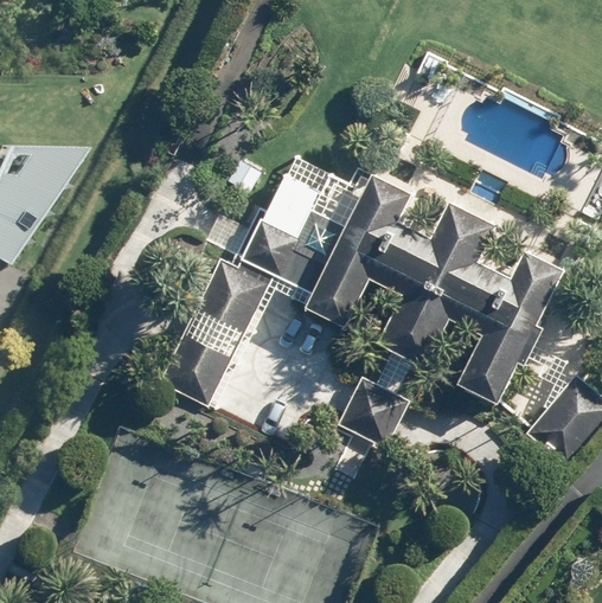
[(0,329),(26,282),(8,271),(84,153),(79,151),(0,149),(0,329)]
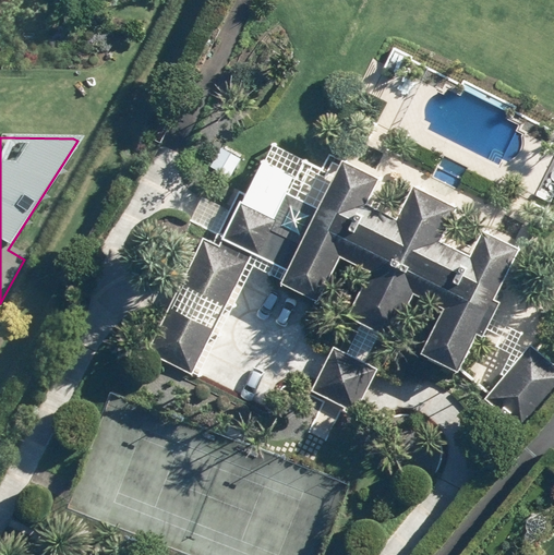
[(286,272),(280,284),(317,303),(341,256),(371,272),(348,317),(390,339),(413,293),(444,309),(421,353),(459,373),(522,251),(484,232),(471,257),(441,241),(457,208),(414,186),(397,219),(369,204),(382,179),(344,160),(317,210),(287,195),(294,180),(262,163),(223,239),(286,272)]
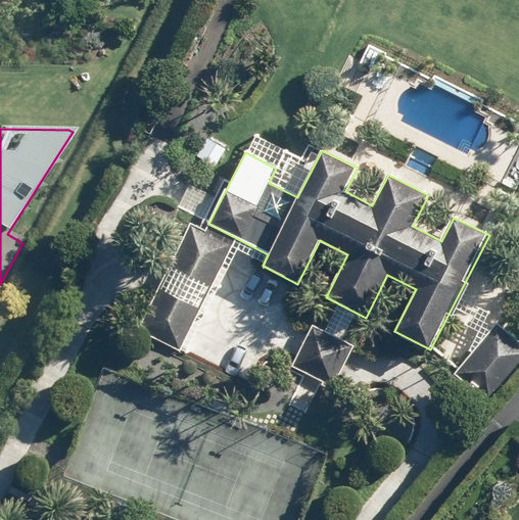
[(232,247),(189,226),(169,266),(210,287),(232,247)]
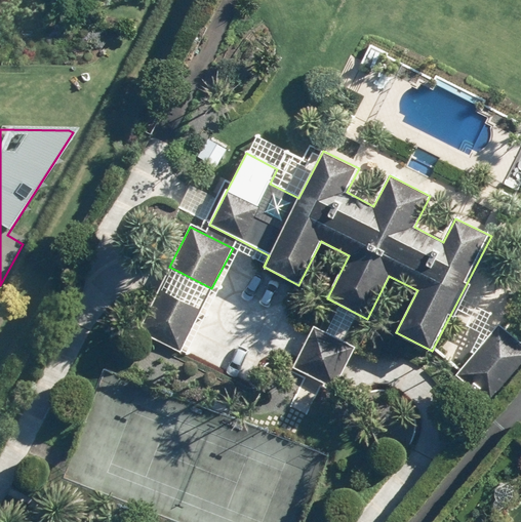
[(202,313),(158,291),(138,333),(182,355),(202,313)]
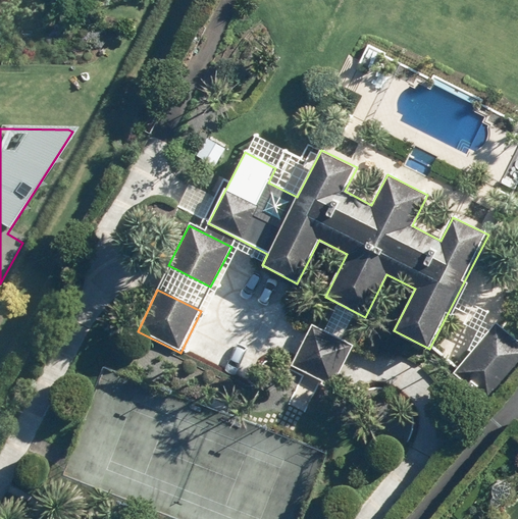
[(517,367),(517,342),(495,322),(452,371),(487,402),(517,367)]
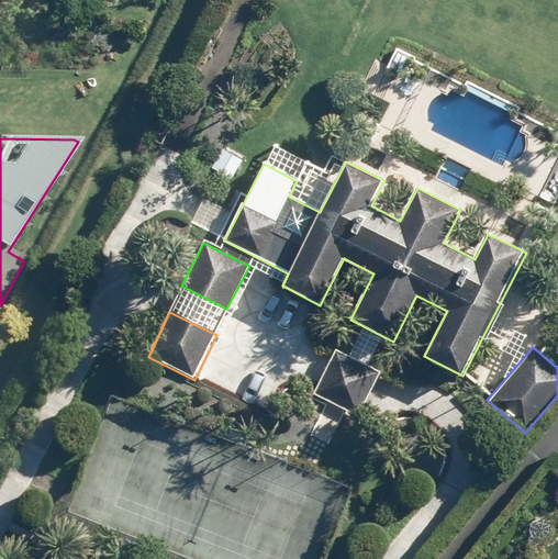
[(379,373),(334,351),(312,398),(357,420),(379,373)]
